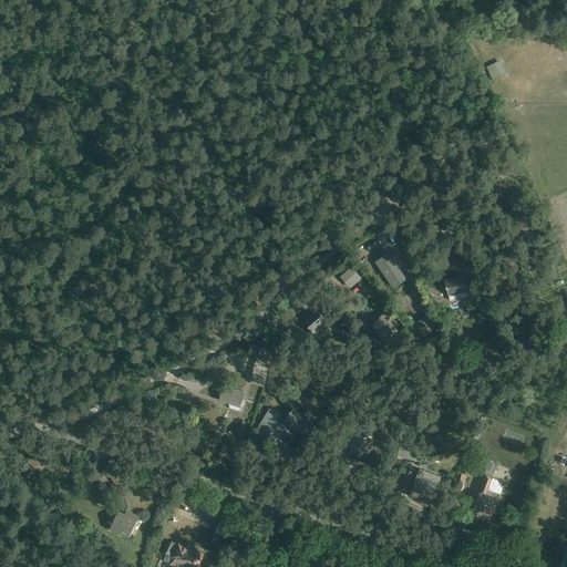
[(492,81),(506,74),(501,61),(486,68),(492,81)]
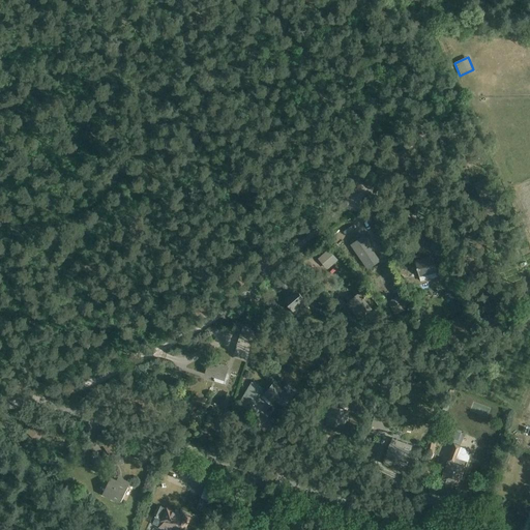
[(367,270),(381,261),(374,251),(375,249),(364,235),(350,245),(367,270)]
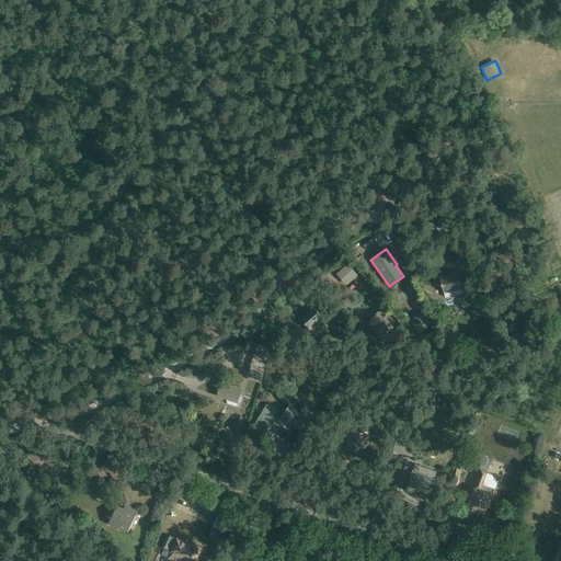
[(358,275),(348,264),(338,274),(347,285),(358,275)]
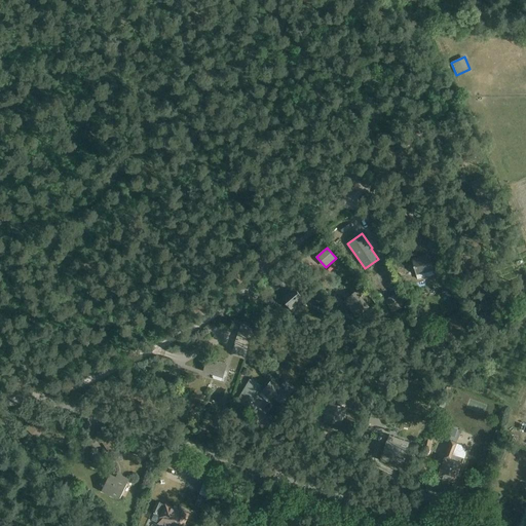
[(417,279),(435,275),(429,255),(412,259),(417,279)]
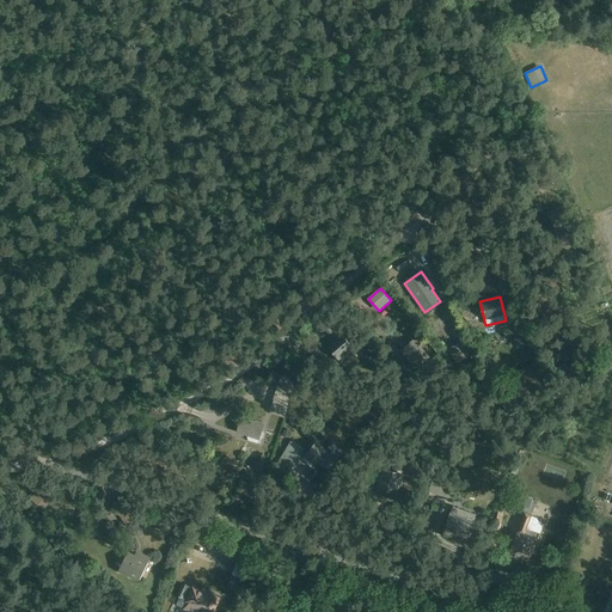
[(565,336),(586,325),(581,316),(561,325),(565,336)]
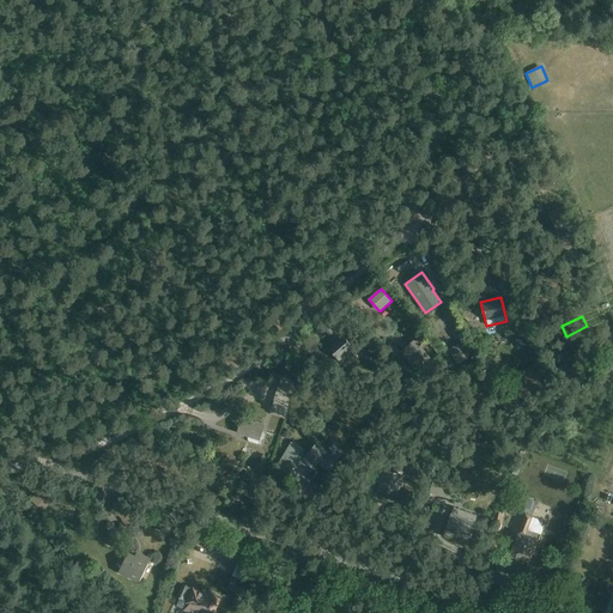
[(593,334),(587,337),(596,363),(602,362),(593,334)]
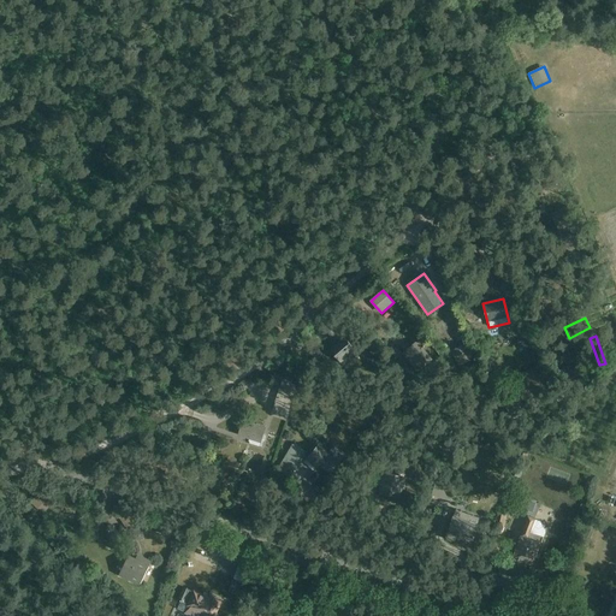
[(343,366),(359,353),(348,339),(332,353),(343,366)]
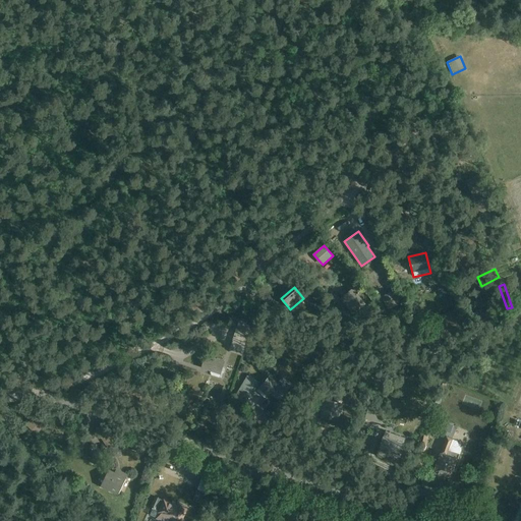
[(353,314),(366,305),(353,288),(341,298),(353,314)]
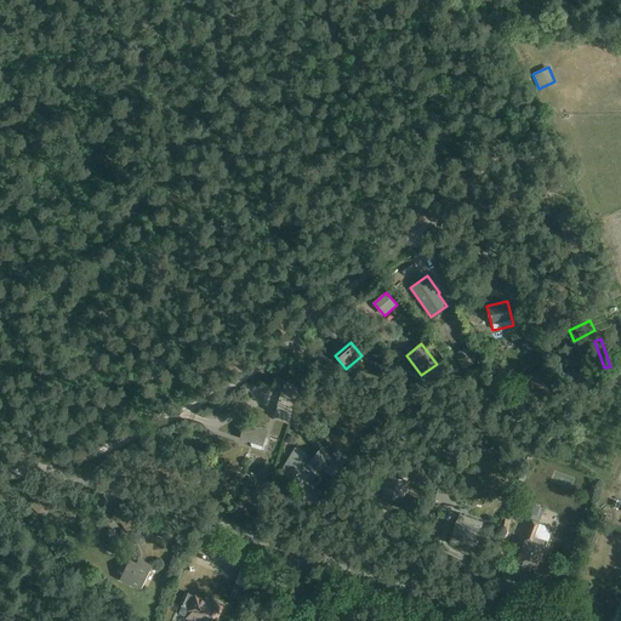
[(433,347),(445,362),(450,358),(438,343),(433,347)]
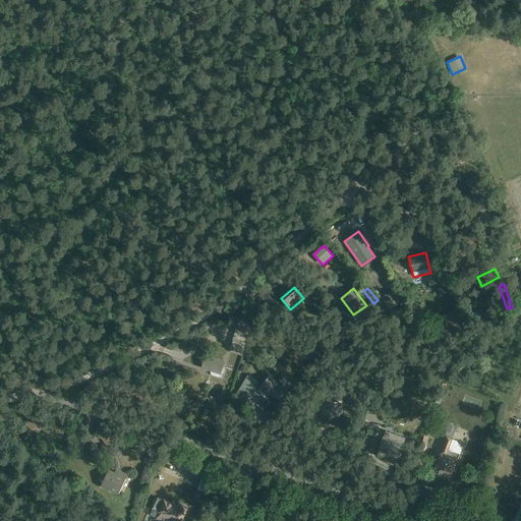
[(382,297),(389,310),(401,303),(394,290),(382,297)]
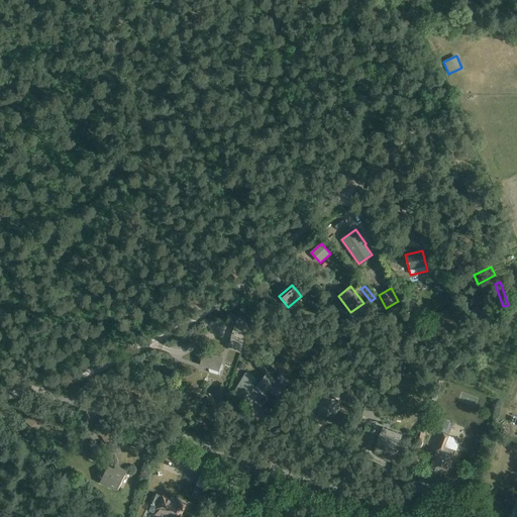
[(377,306),(371,308),(374,319),(380,318),(377,306)]
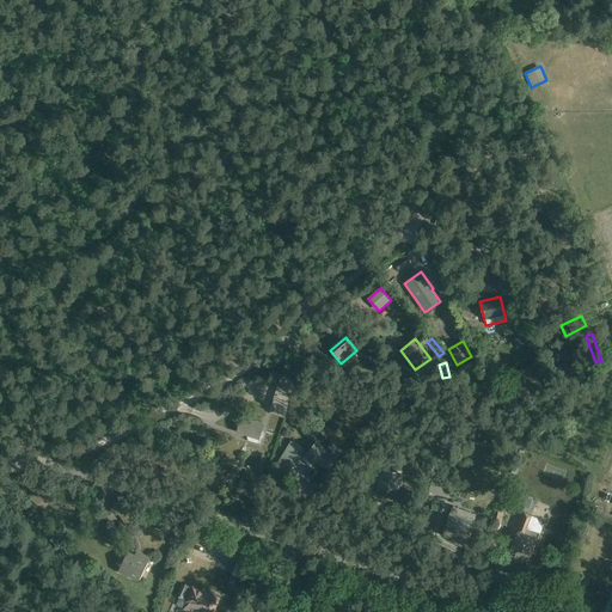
[(280,379),(270,411),(285,416),(295,384),(280,379)]
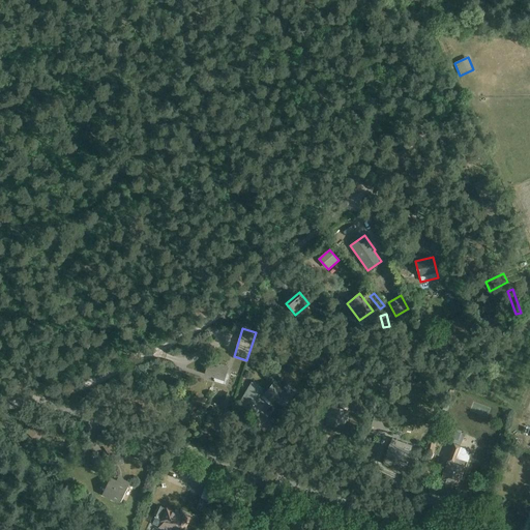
[(450,357),(444,344),(434,348),(441,361),(450,357)]
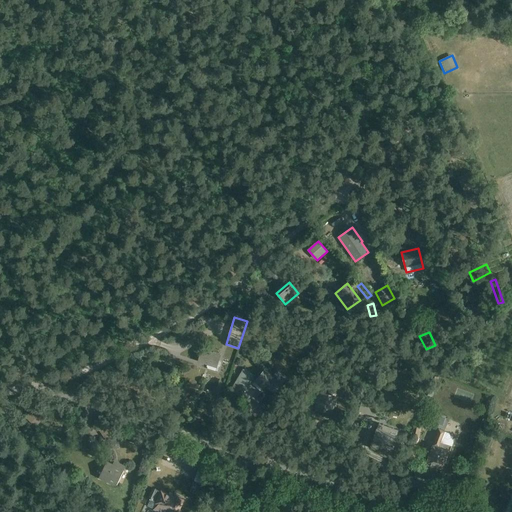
[(199,361),(217,366),(221,355),(202,349),(199,361)]
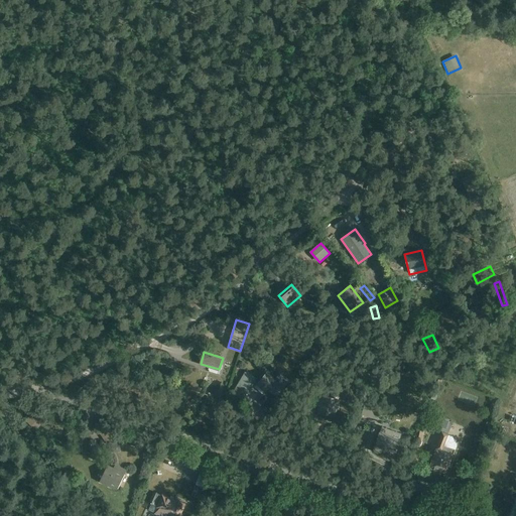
[(132,377),(140,373),(136,364),(127,368),(132,377)]
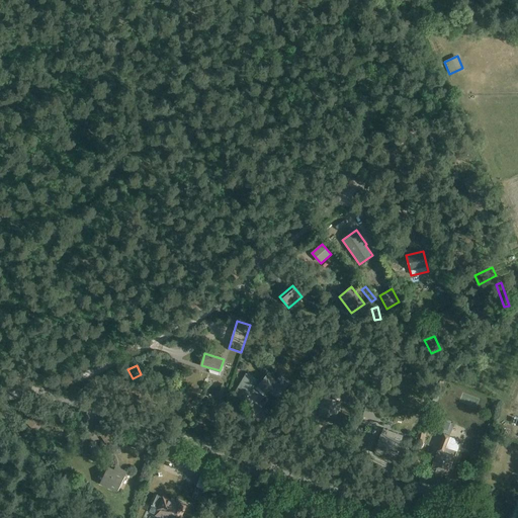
[(248,369),(234,395),(244,402),(257,380),(253,377),(255,373),(248,369)]
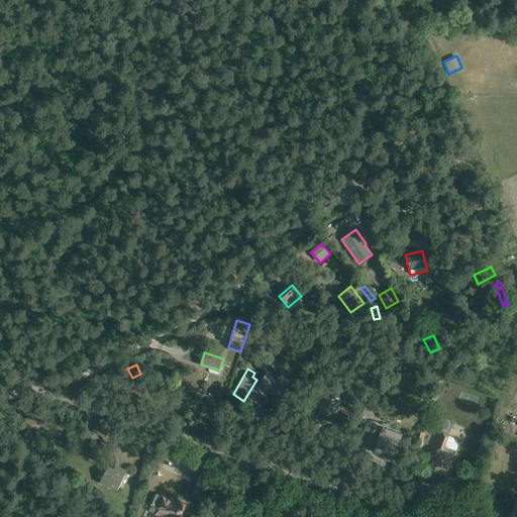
[(268,391),(277,399),(290,382),(281,375),(276,380),(268,373),(254,388),(264,396),(268,391)]
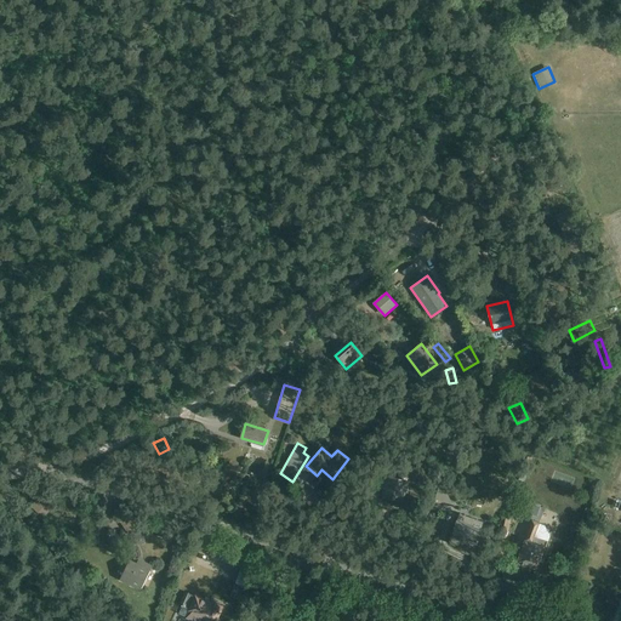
[(426,461),(440,462),(443,453),(427,451),(426,461)]
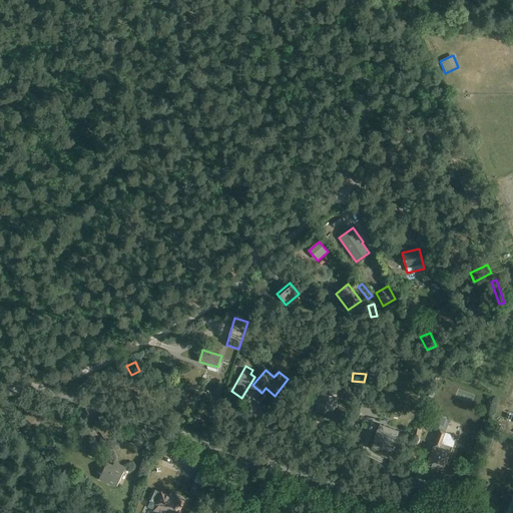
[(316,410),(333,415),(339,398),(321,392),(316,410)]
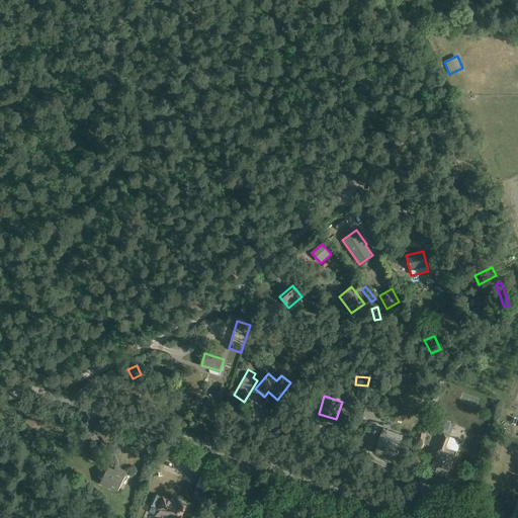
[(364,417),(379,422),(382,410),(367,405),(364,417)]
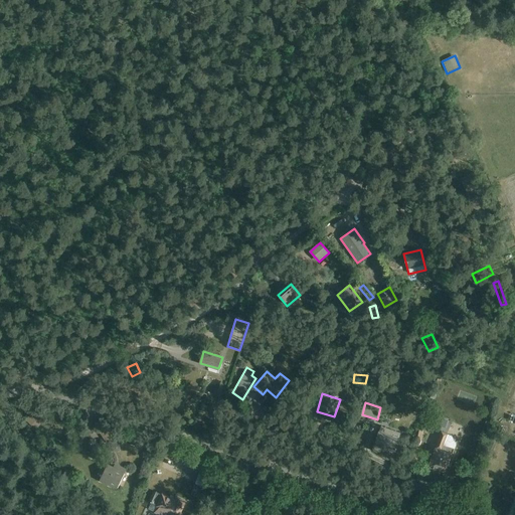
[(428,468),(446,473),(455,443),(452,437),(448,435),(452,421),(449,420),(450,418),(432,413),(431,416),(428,415),(424,424),(426,425),(426,426),(442,433),(436,448),(428,468)]
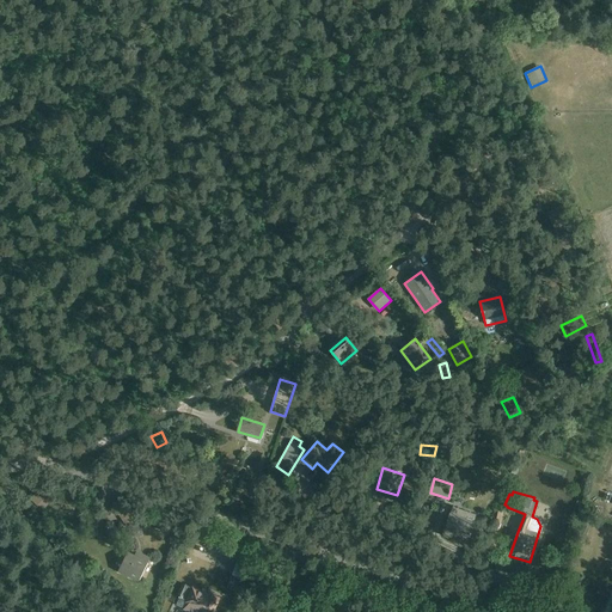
[(120,506),(117,513),(124,524),(136,528),(142,515),(120,506)]
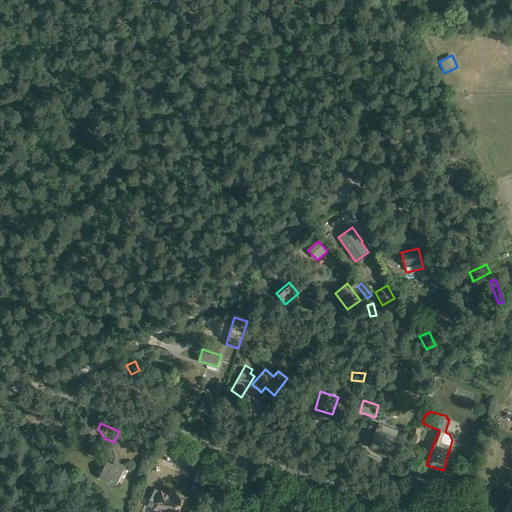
[(369,448),(391,455),(399,431),(377,424),(369,448)]
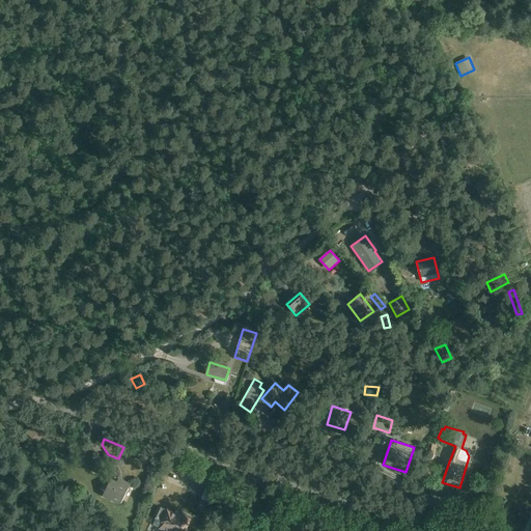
[(439,443),(434,441),(421,475),(429,478),(431,472),(428,471),(439,443)]
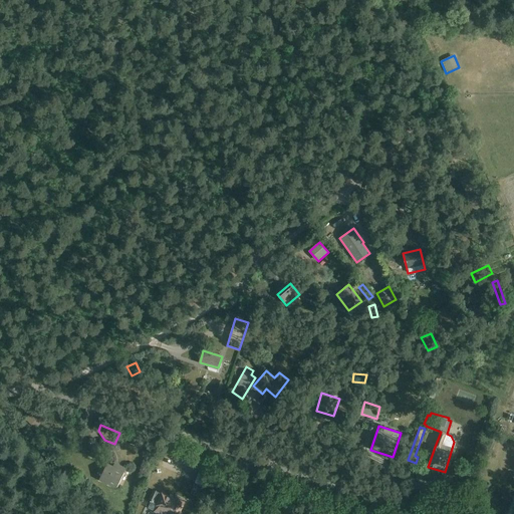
[(98,480),(116,489),(126,468),(114,463),(113,466),(107,463),(98,480)]
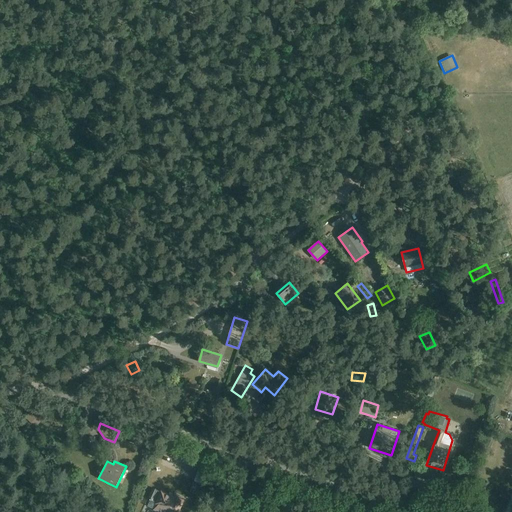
[(209,473),(198,469),(194,481),(205,485),(209,473)]
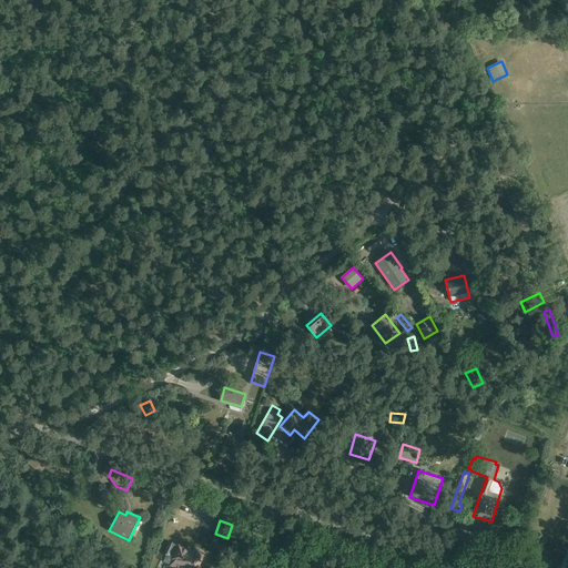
[(163,563),(175,567),(198,567),(205,553),(194,547),(193,548),(189,546),(186,549),(172,543),(163,563)]
